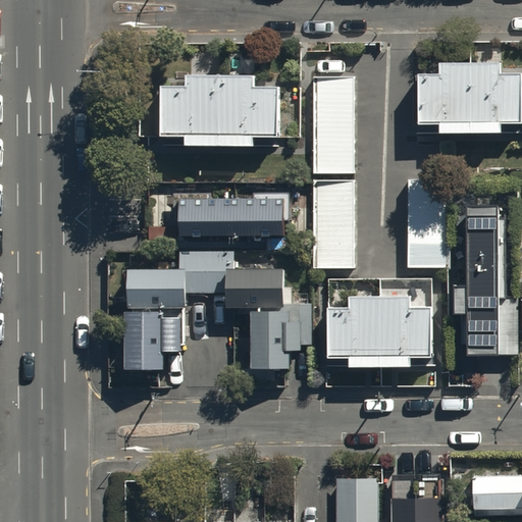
[(418,77),(418,126),(439,126),(439,135),(499,135),(499,125),(519,125),(519,76),(496,76),(496,64),(438,65),(438,77),(418,77)]
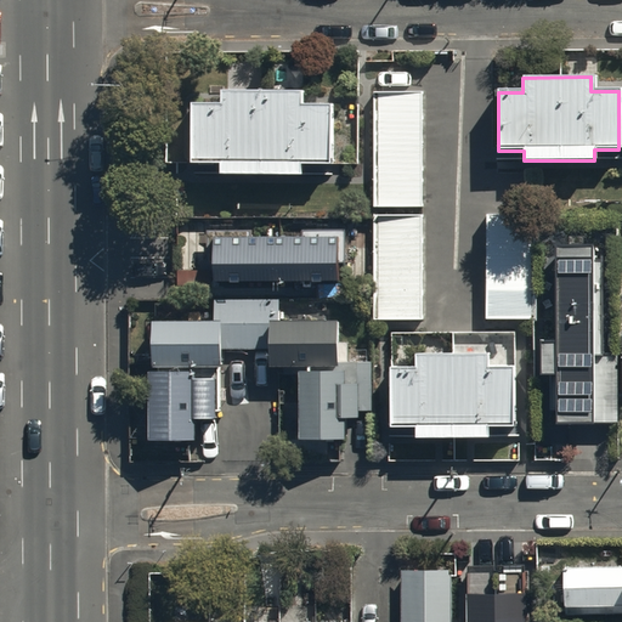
[(418,94),(373,94),(373,205),(419,205),(418,94)]
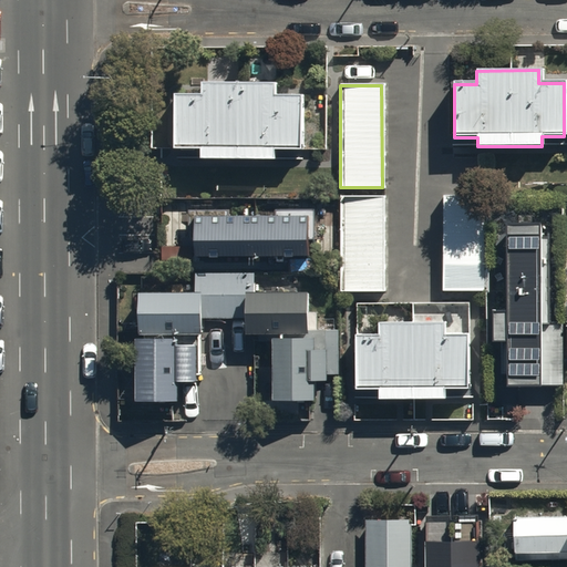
[(173,101),(173,153),(197,153),(197,164),(271,163),(271,154),(299,153),(299,100),(272,100),(272,88),(198,88),(198,101),(173,101)]
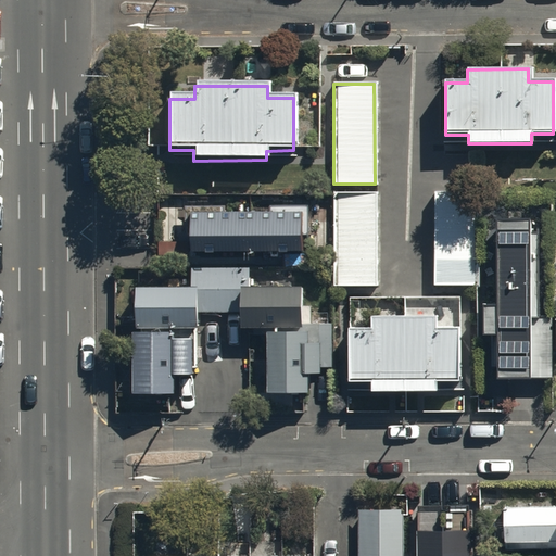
[(376,192),(335,192),(335,288),(376,288),(376,192)]
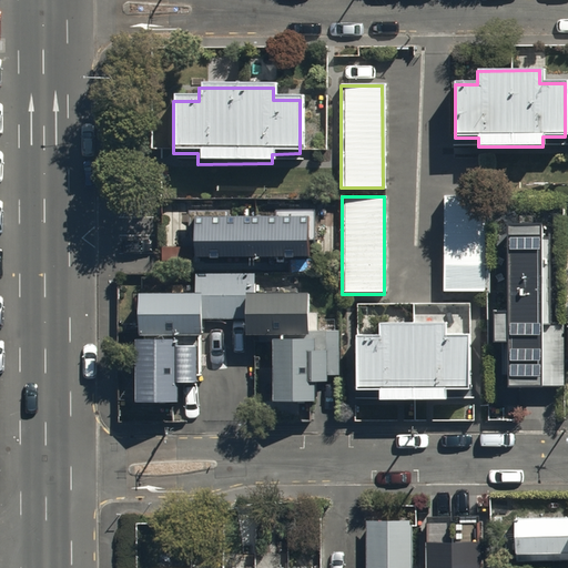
[(486,202),(444,202),(444,300),(486,298),(486,202)]
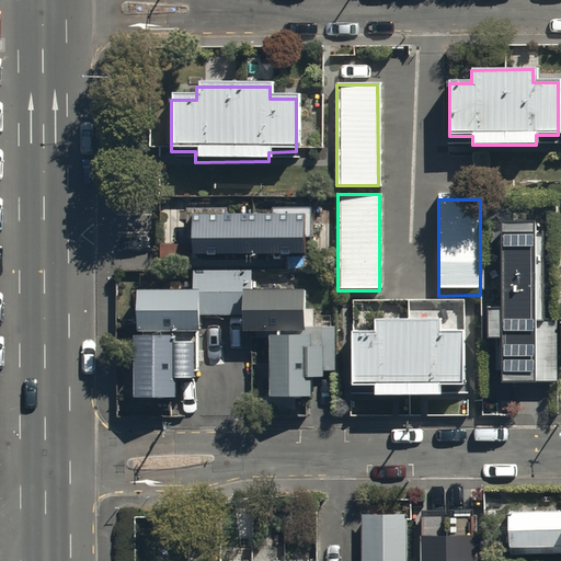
[(307,255),(306,214),(191,216),(192,244),(158,244),(158,259),(307,255)]
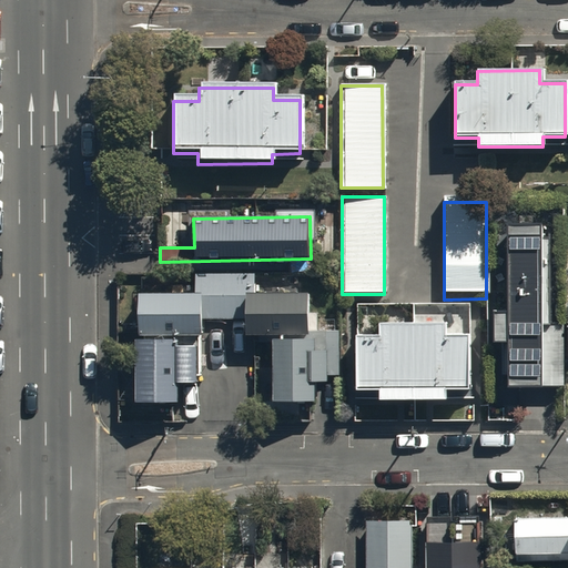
[(495,312),(495,341),(510,341),(511,386),(565,385),(565,365),(565,322),(551,322),(551,240),(545,240),(545,222),(509,222),(509,312),(495,312)]
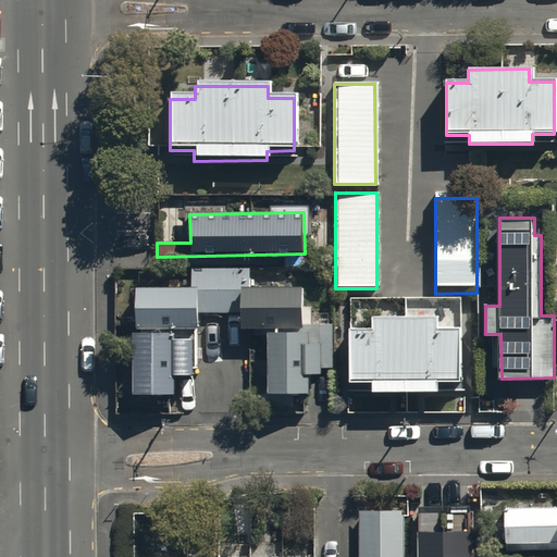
[(135,289),(134,331),(197,331),(198,313),(240,313),(240,329),(305,329),(305,324),(305,287),(248,286),(248,270),(192,270),(190,289),(135,289)]
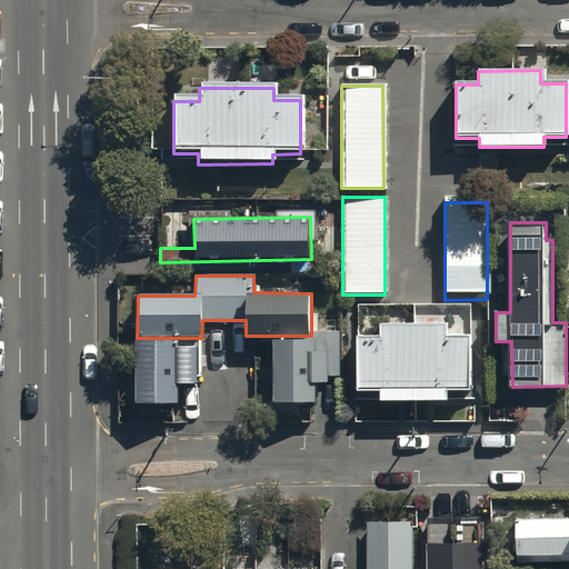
[(356,342),(356,395),(379,395),(379,405),(447,405),(447,393),(470,393),(470,339),(446,340),(446,327),(380,328),(380,342),(356,342)]
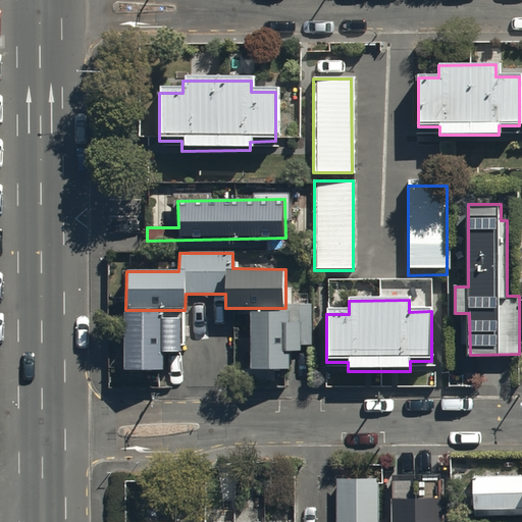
[(247,312),(248,371),(286,370),(286,354),(298,354),(298,345),(312,345),(312,304),(285,304),(285,312),(247,312)]
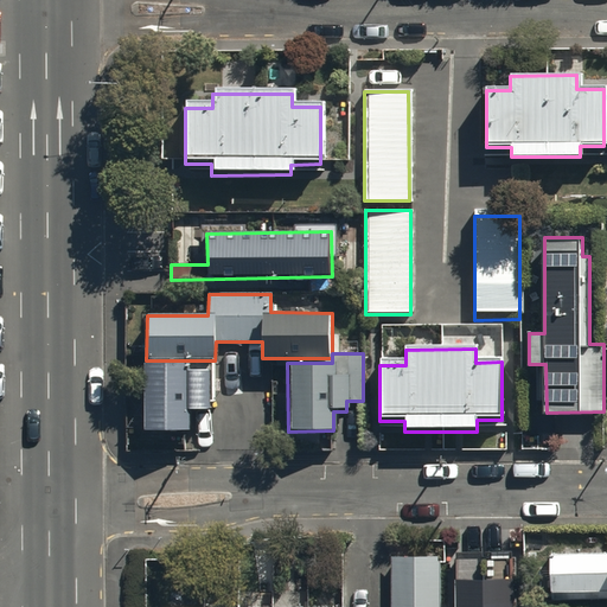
[(205,375),(186,375),(186,369),(142,369),(142,433),(186,433),(186,411),(205,411),(205,375)]
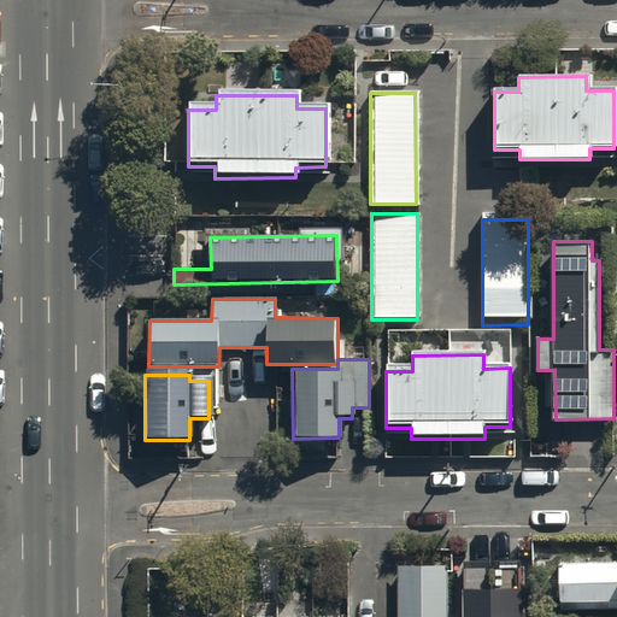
[(616,613),(616,616),(616,566),(556,569),(557,616),(616,613)]
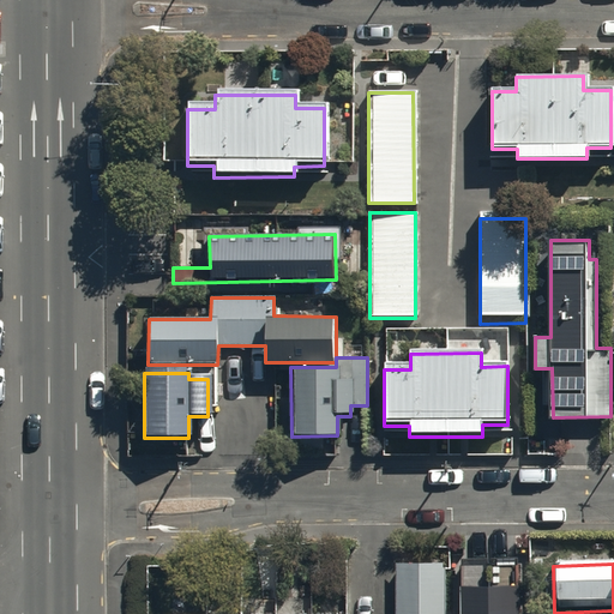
[(395,583),(393,613),(443,613),(443,582),(395,583)]
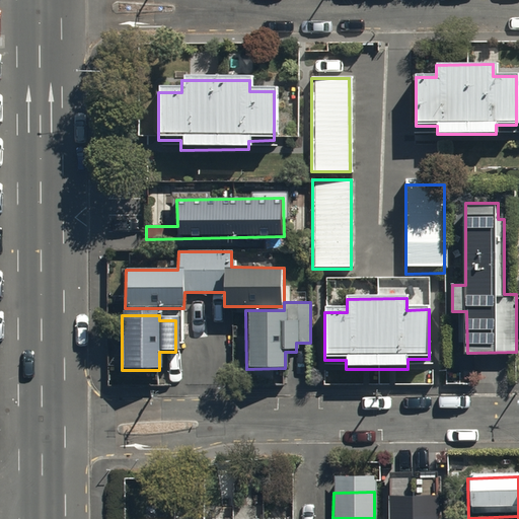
[(441,518),(442,498),(384,498),(383,518),(441,518)]
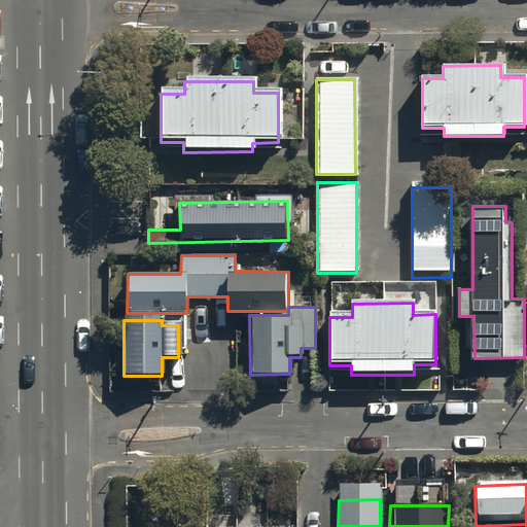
All buildings are outlined.
